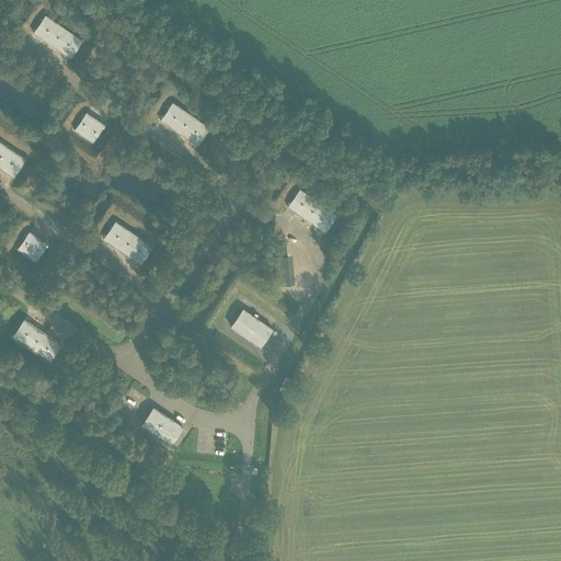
[(70,58),(82,41),(44,15),(32,33),(70,58)]
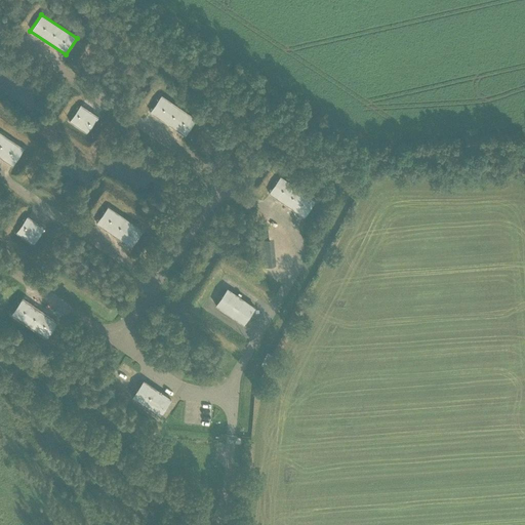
[(185,136),(196,119),(161,95),(149,113),(185,136)]
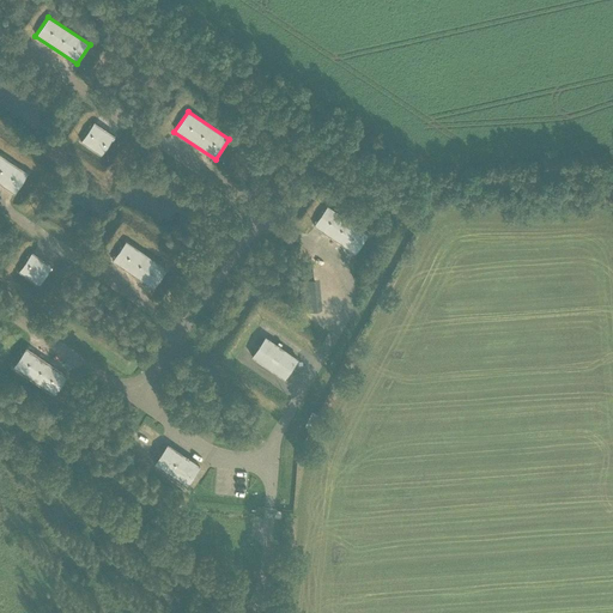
[(82,143),(101,156),(114,137),(95,123),(82,143)]
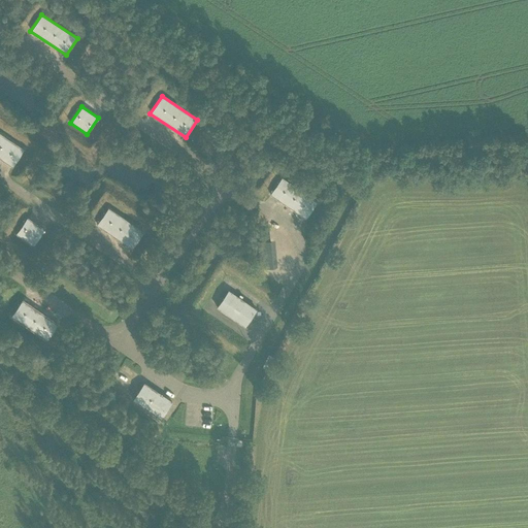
[(0,158),(12,167),(24,151),(0,133),(0,158)]
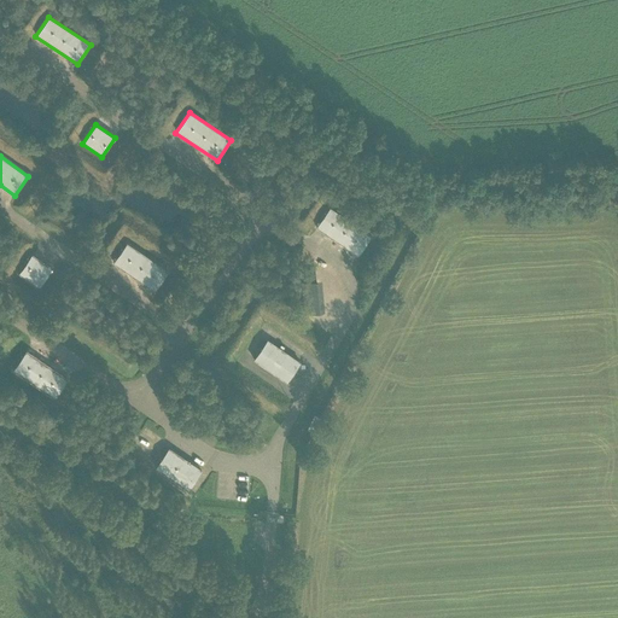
[(357,256),(371,235),(330,208),(316,228),(357,256)]
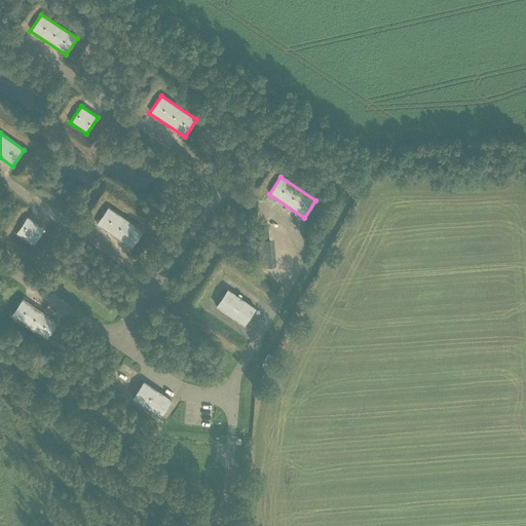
[(96,225),(130,249),(143,231),(108,208),(96,225)]
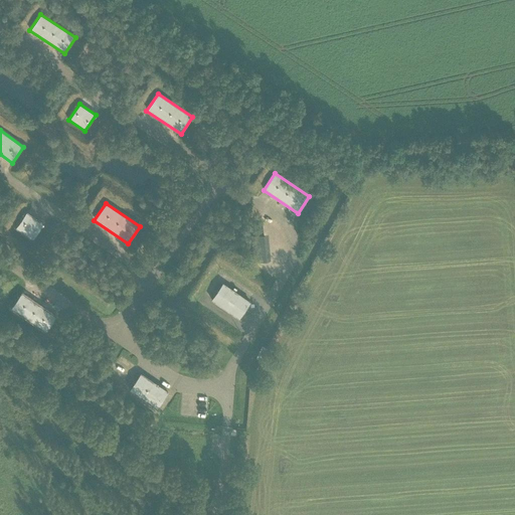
[(15,229),(32,240),(43,224),(26,213),(15,229)]
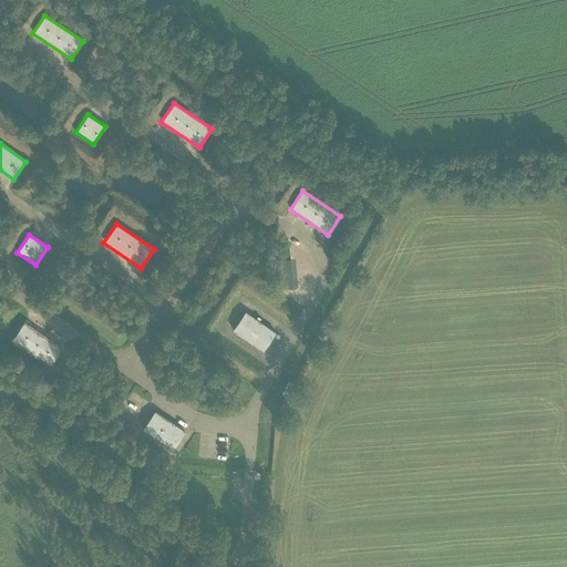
[(278,288),(297,286),(295,257),(276,259),(278,288)]
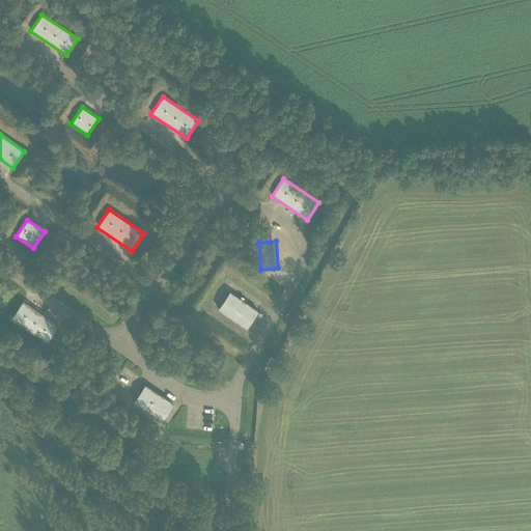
[(245,330),(258,311),(229,291),(217,310),(245,330)]
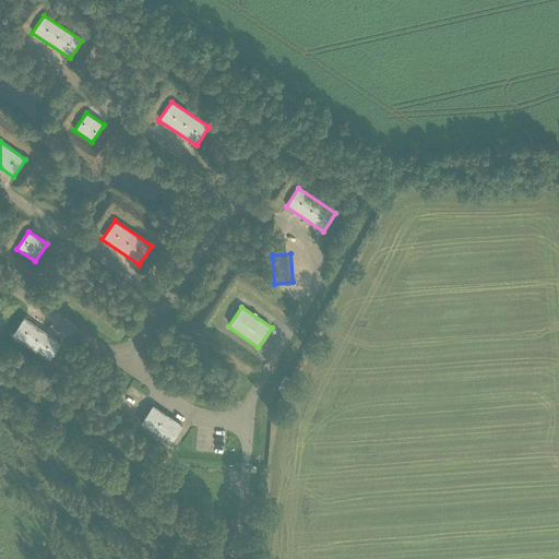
[(23,317),(11,335),(48,361),(61,343),(23,317)]
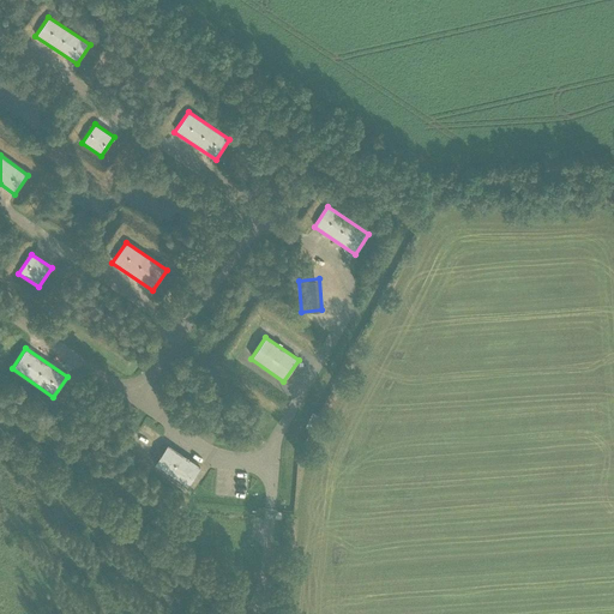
[(306,426),(311,428),(312,428),(318,416),(312,414),(306,426)]
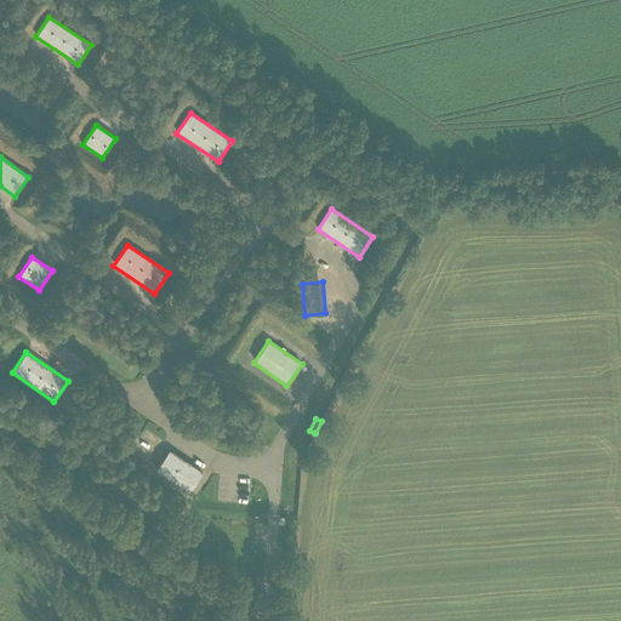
[(188,494),(203,472),(169,449),(155,472),(188,494)]
